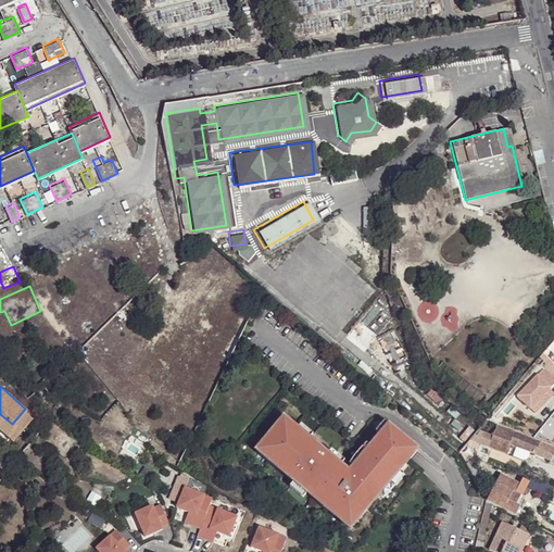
[(32,416),(24,410),(12,424),(0,414),(0,427),(13,439),(32,416)]
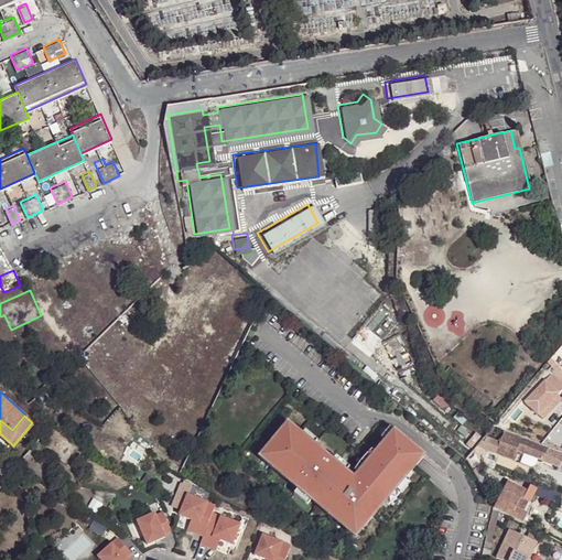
[(287,420),(261,450),(276,461),(300,482),(296,485),(310,496),(313,493),(320,497),(332,508),(358,529),(422,452),(392,427),(384,438),(374,449),(359,467),(352,477),(343,470),(330,459),(331,456),(287,420)]
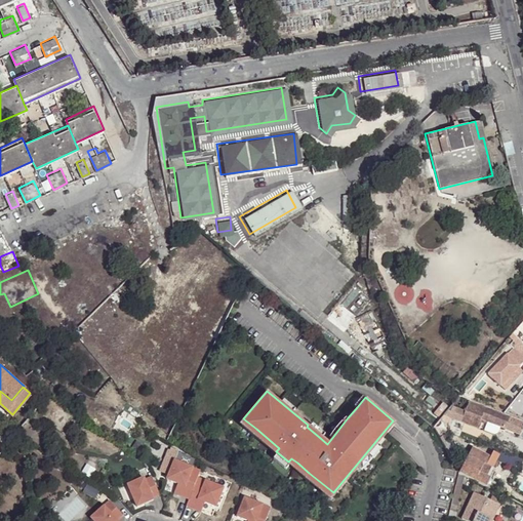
[(362,394),(354,404),(357,407),(365,397),(362,394)]
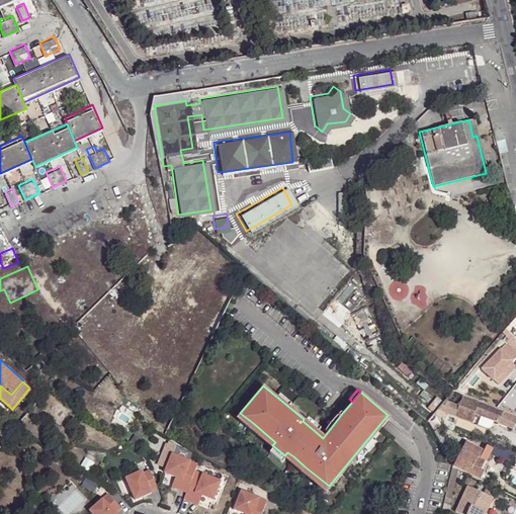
[(462,393),(452,389),(438,406),(446,410),(446,411),(453,414),(462,393)]
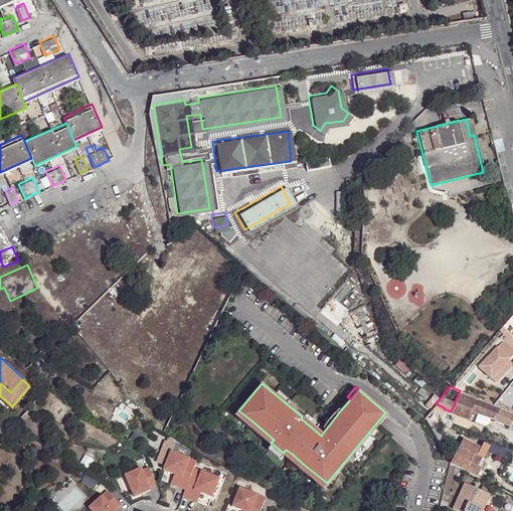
[(494,418),(499,406),(460,390),(451,411),(467,417),(471,408),(494,418)]
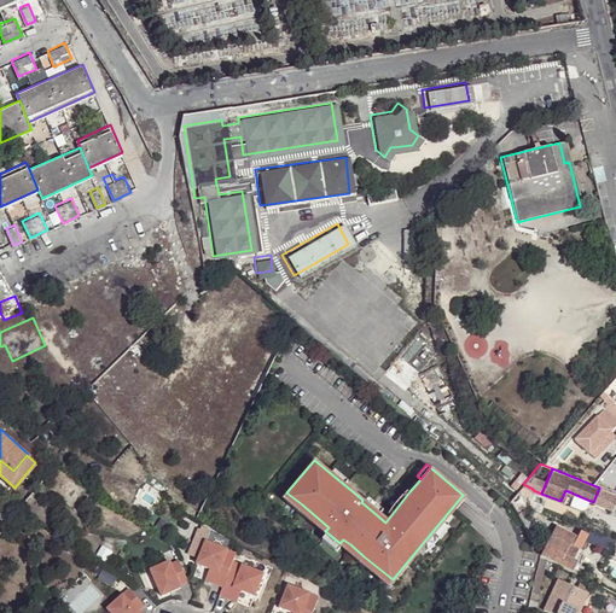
[(406,489),(389,508),(394,512),(410,491),(406,489)]
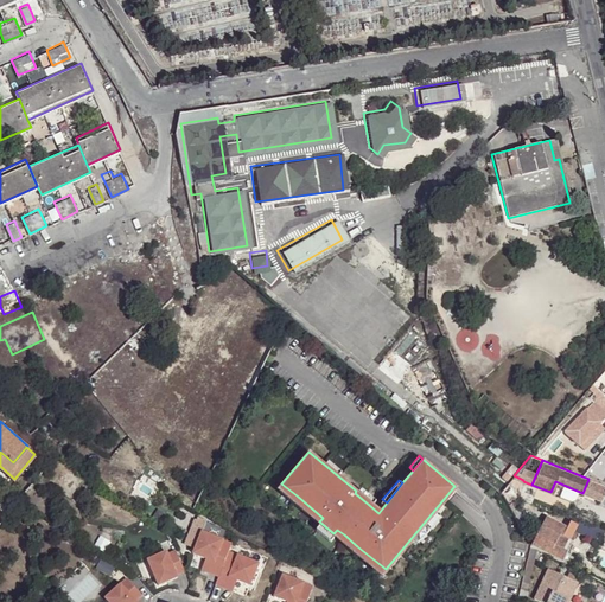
[(604,484),(598,481),(592,495),(604,500),(604,484)]
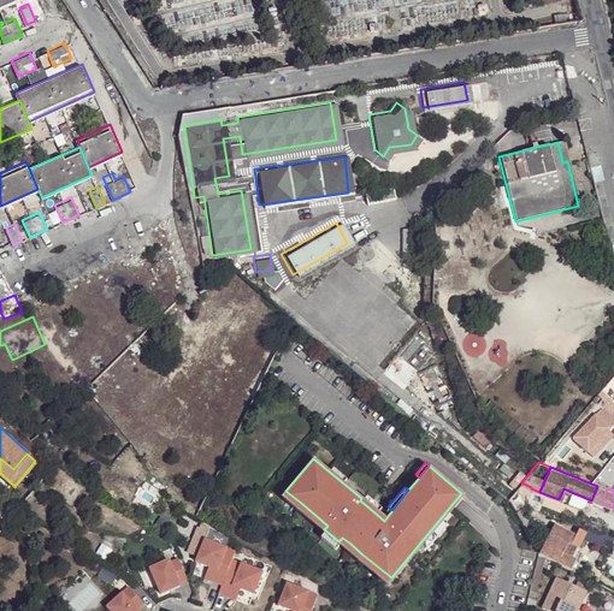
[(285,491),(282,494),(297,508),(301,503),(285,491)]
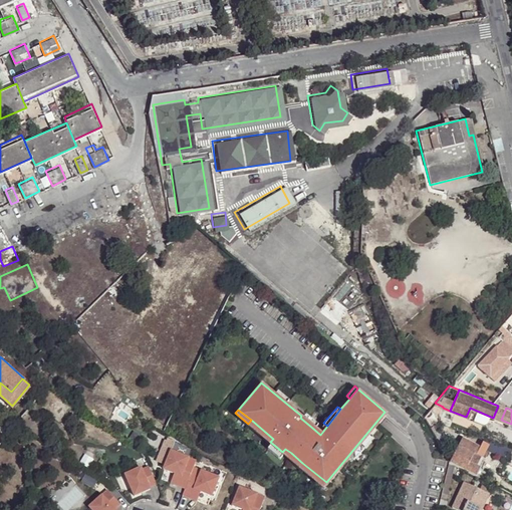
[(301,416),(300,418),(312,428),(313,426),(301,416)]
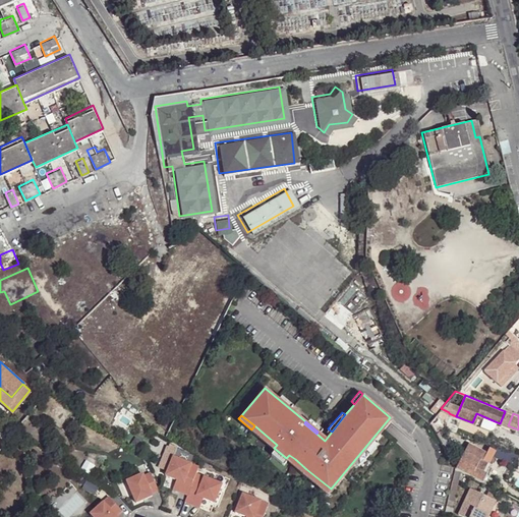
[(460,468),(481,479),(485,472),(474,466),(479,456),(482,458),(489,462),(494,453),(493,452),(496,447),(488,444),(485,450),(468,441),(455,466),(460,468)]
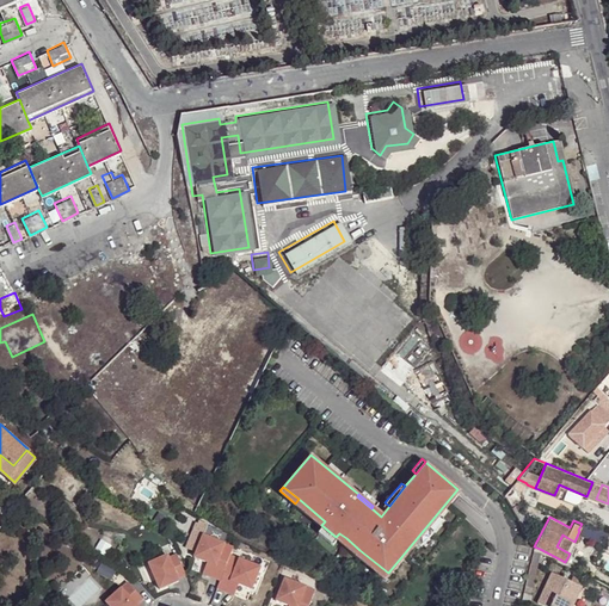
[(608,531),(584,523),(582,536),(602,542),(603,536),(608,537),(608,531)]
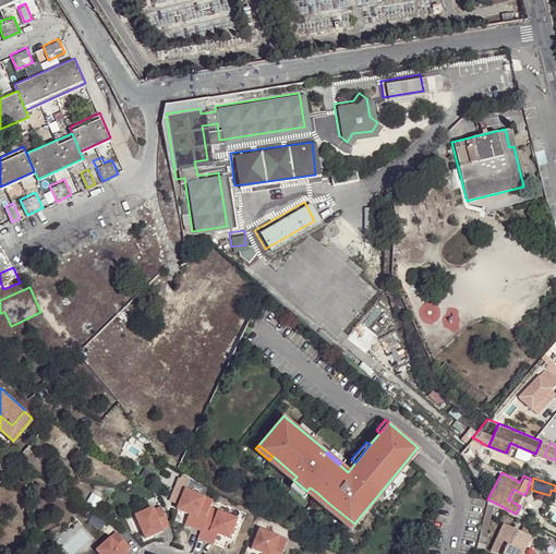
[(183,486),(174,506),(186,512),(193,514),(190,524),(198,527),(207,505),(210,497),(183,486)]
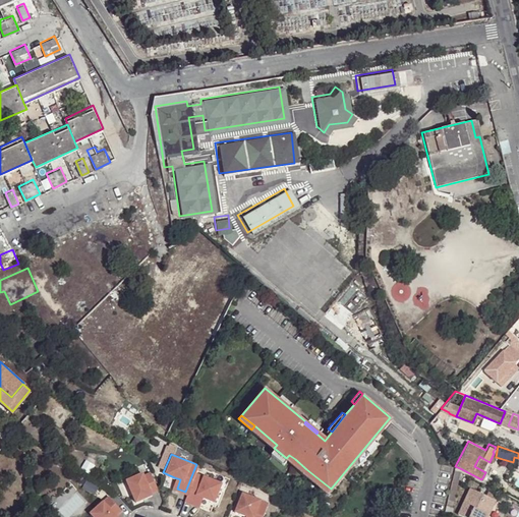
[(474,466),(485,472),(486,469),(479,465),(482,458),(479,456),(474,466)]
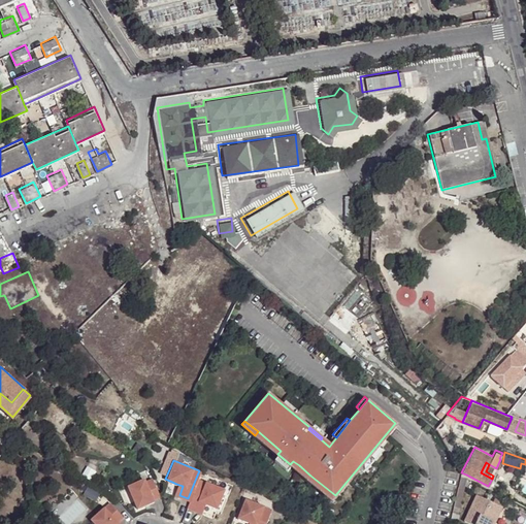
[(299,465),(296,469),(307,479),(310,476),(299,465)]
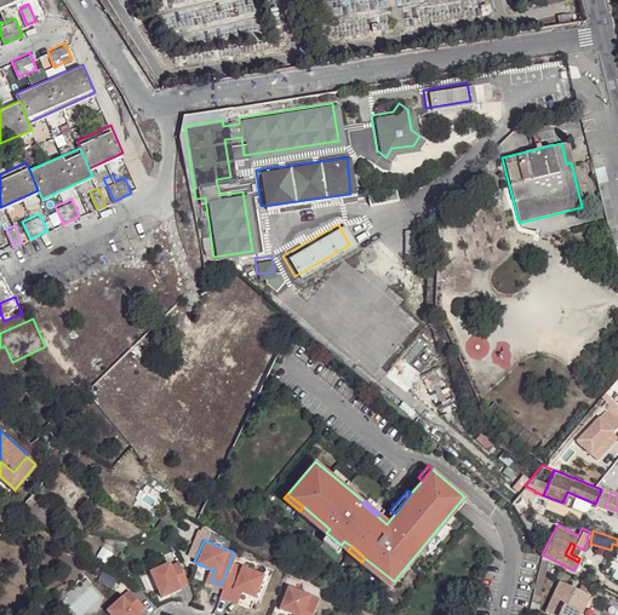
[(548,557),(542,555),(527,613),(534,614),(548,557)]
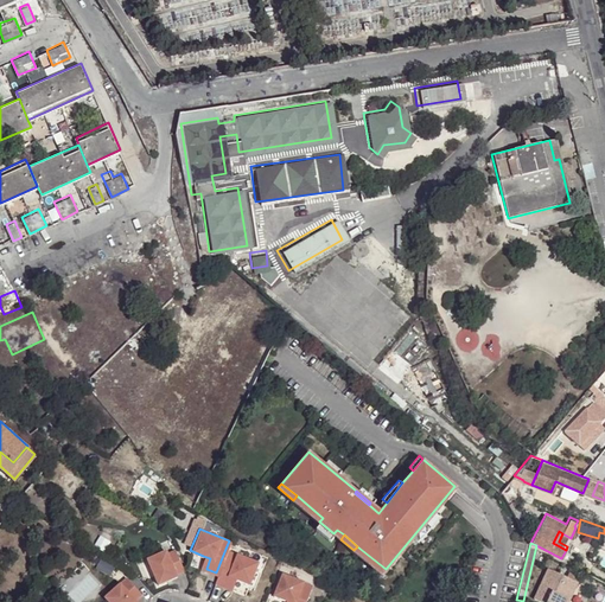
[(154,556),(146,559),(155,582),(174,574),(173,570),(182,568),(173,546),(165,550),(164,548),(153,552),(154,556)]
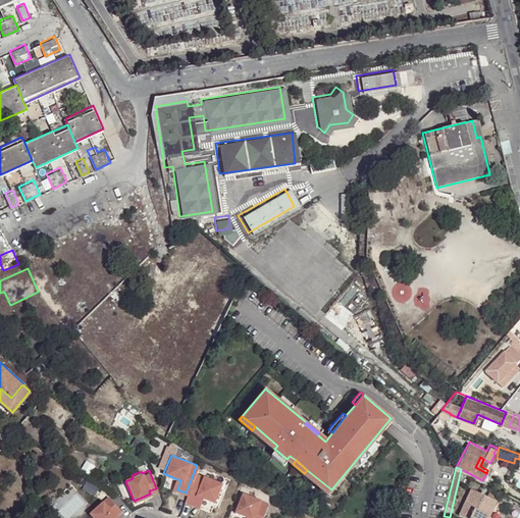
[(220,482),(194,472),(186,493),(183,500),(192,503),(195,494),(202,497),(213,501),(220,482)]
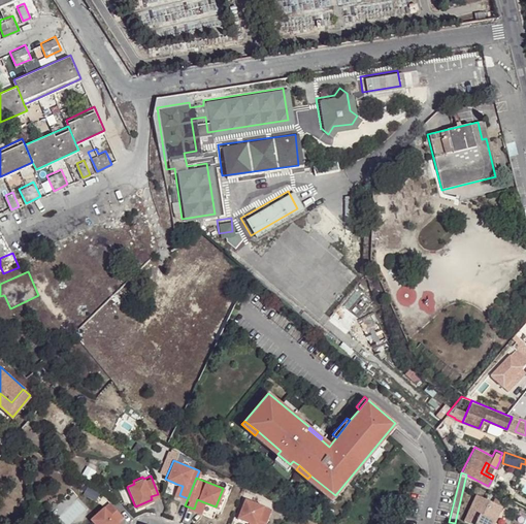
[(183,486),(176,484),(173,493),(179,495),(183,486)]
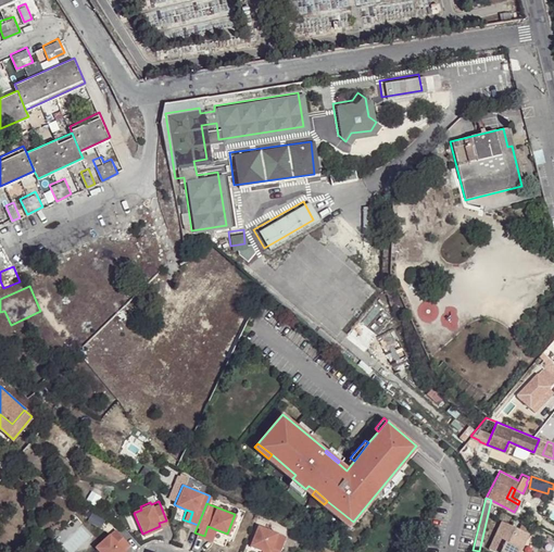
[(517,537),(525,540),(533,522),(515,512),(510,523),(502,519),(489,548),(498,551),(517,551),(518,550),(513,547),(517,537)]
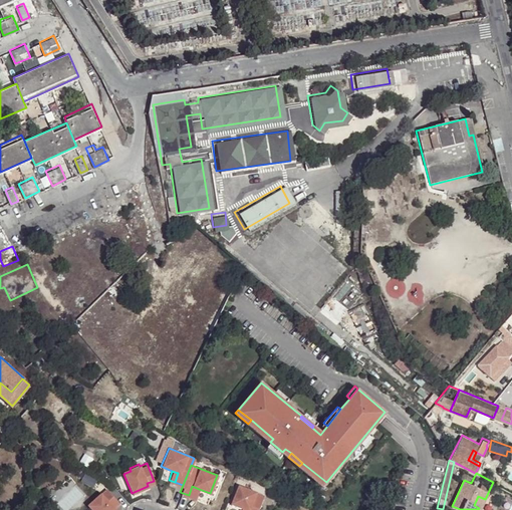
[(255,509),(262,494),(237,484),(230,502),(240,506),(247,509),(246,509),(255,509)]
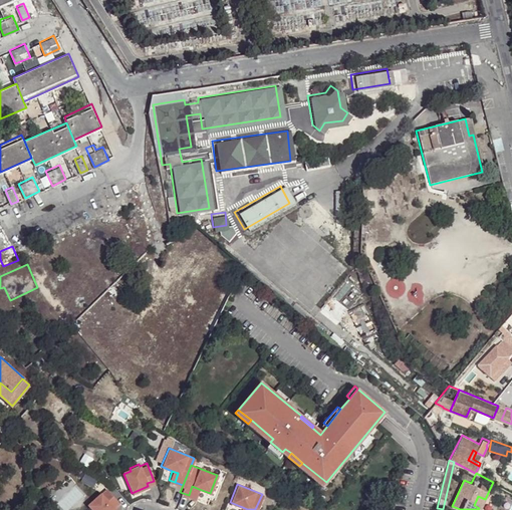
[(192,486),(189,495),(195,498),(199,489),(192,486)]
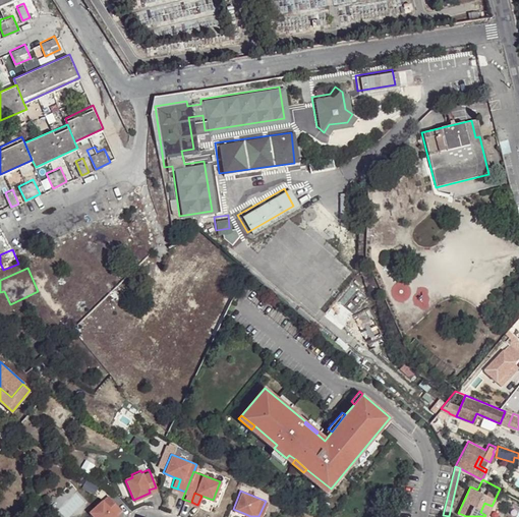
[(107,494),(94,506),(96,508),(91,513),(94,516),(116,516),(117,516),(114,512),(119,507),(107,494)]
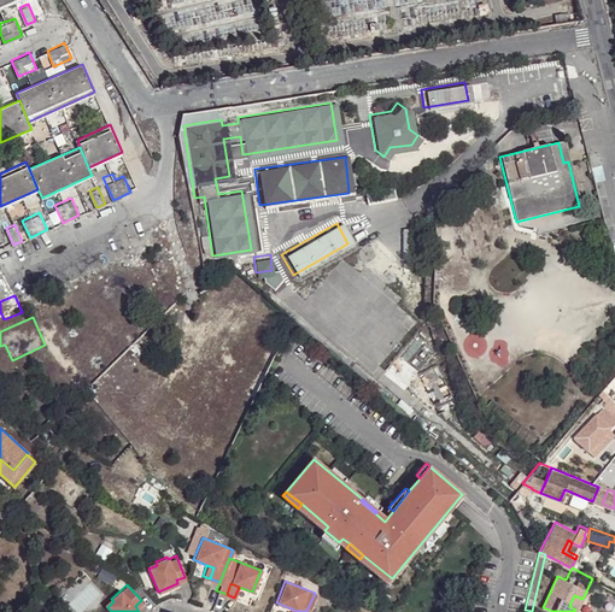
[(569,606),(575,610),(578,610),(583,599),(574,595),(569,606)]
